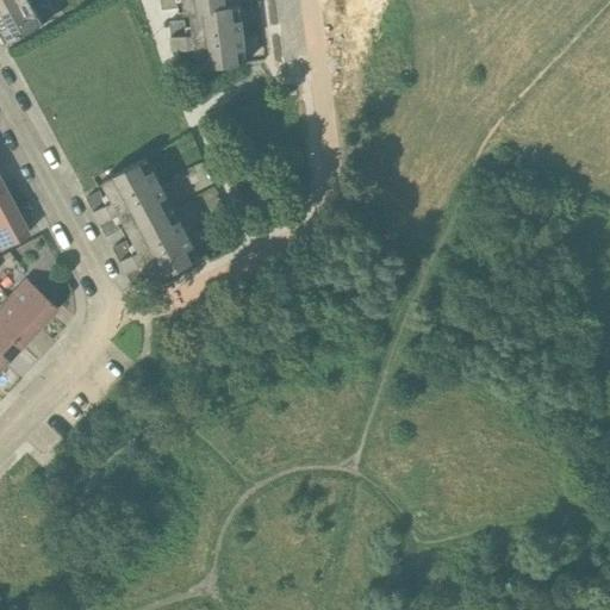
[(0,0),(0,14),(29,0),(0,0)]
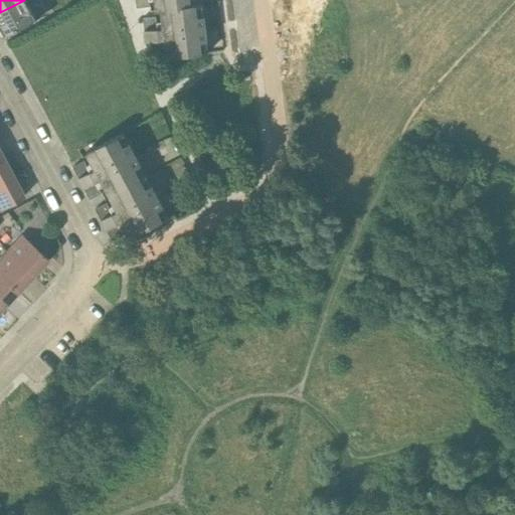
[(0,29),(5,38),(37,21),(25,0),(24,0),(0,12),(0,29)]
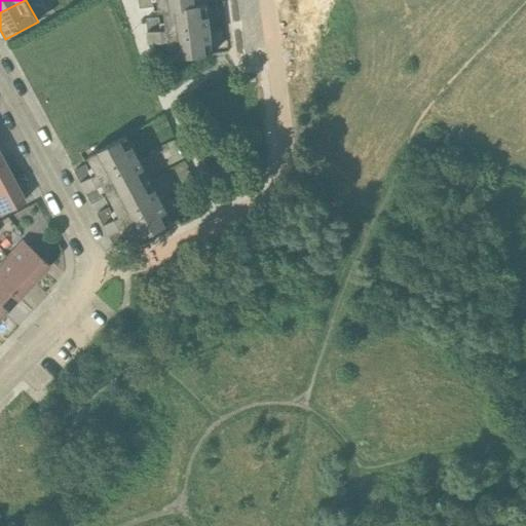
[(152,1),(157,0),(159,12),(164,11),(202,7),(201,5),(200,0),(138,0),(140,8),(153,7),(152,1)]
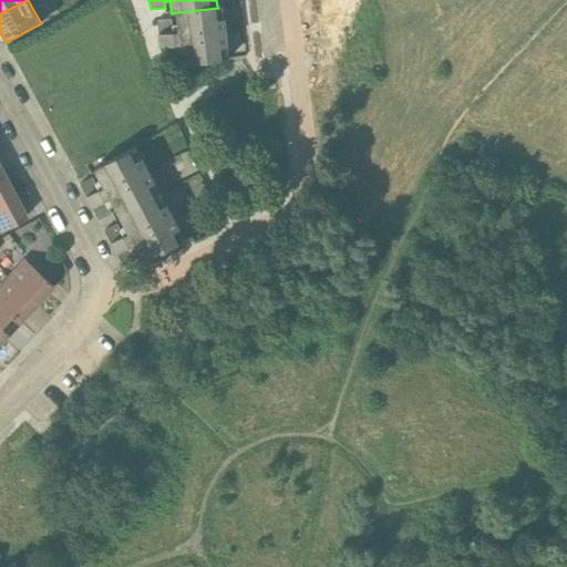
[(177,59),(176,52),(182,51),(183,64),(229,59),(223,4),(217,6),(218,8),(177,12),(178,24),(173,26),(172,19),(157,20),(163,61),(177,59)]
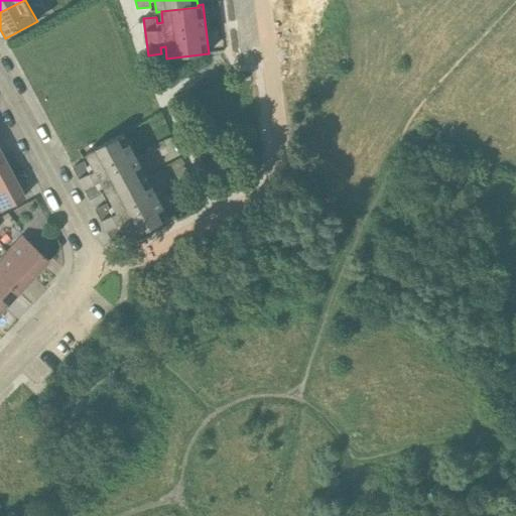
[(109,197),(146,176),(124,134),(86,154),(92,164),(88,167),(85,161),(73,167),(90,201),(102,195),(99,188),(104,186),(109,197)]
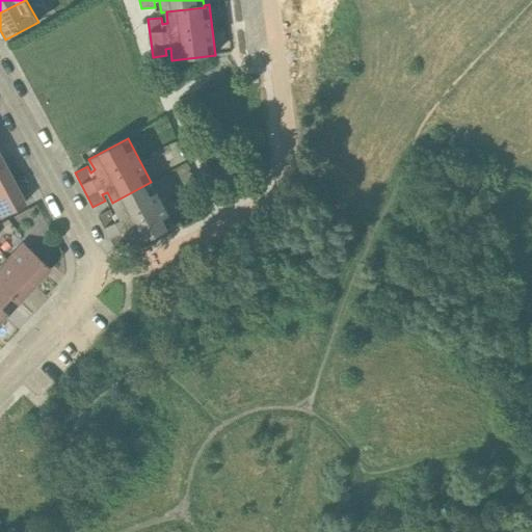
[(0,165),(0,191),(14,184),(3,164),(0,165)]
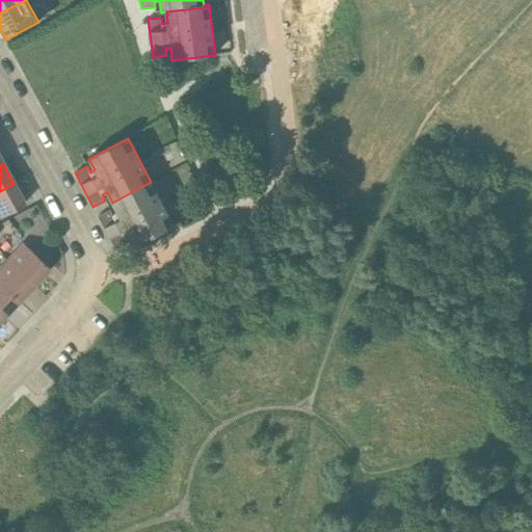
[(196,182),(194,178),(192,174),(185,177),(189,186),(196,182)]
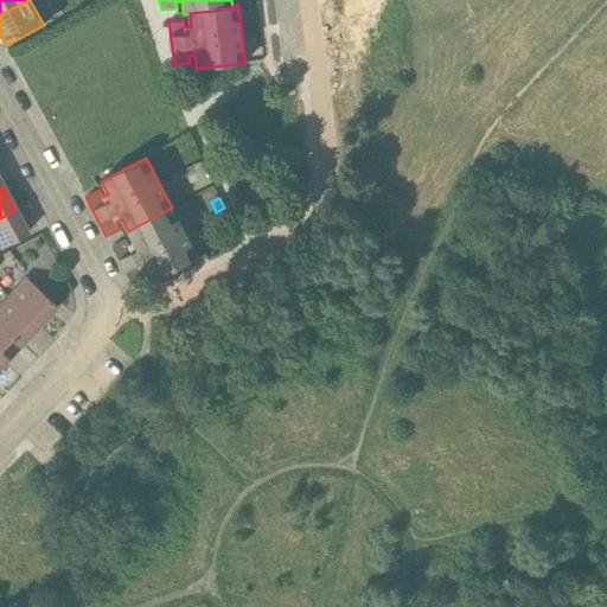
[(146,278),(142,272),(148,269),(154,281),(199,257),(172,208),(128,231),(134,243),(129,246),(126,240),(112,247),(133,285),(146,278)]
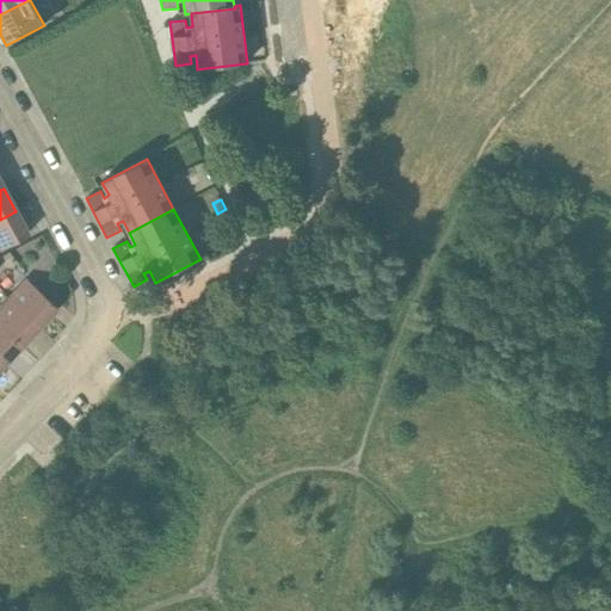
[(0,220),(0,248),(28,234),(16,211),(0,220)]
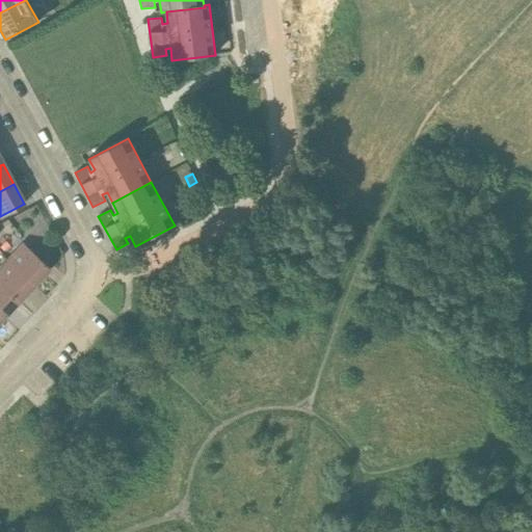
[(7,260),(33,286),(49,269),(23,243),(7,260)]
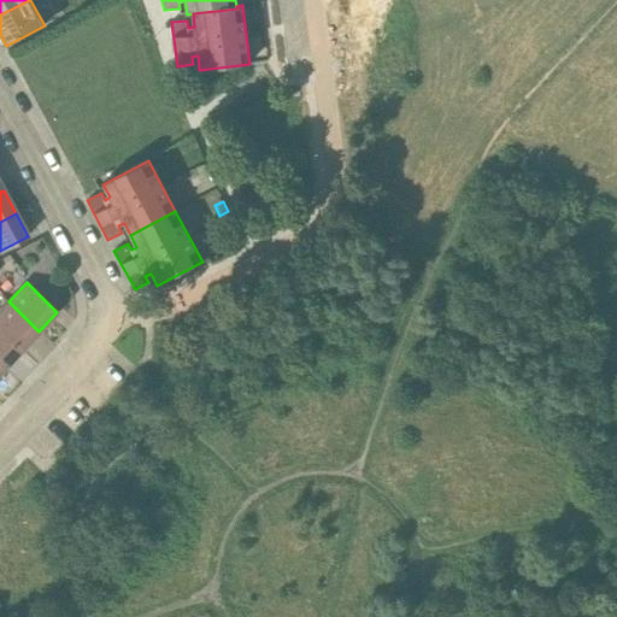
[(0,310),(0,330),(21,351),(39,331),(9,301),(0,310)]
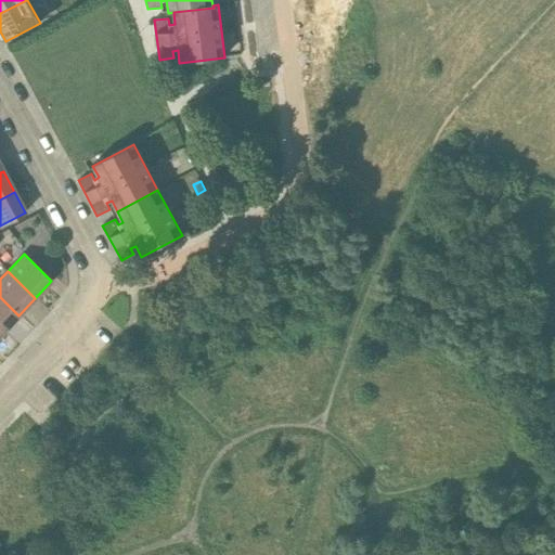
[(0,330),(3,332),(18,315),(0,297),(0,330)]
